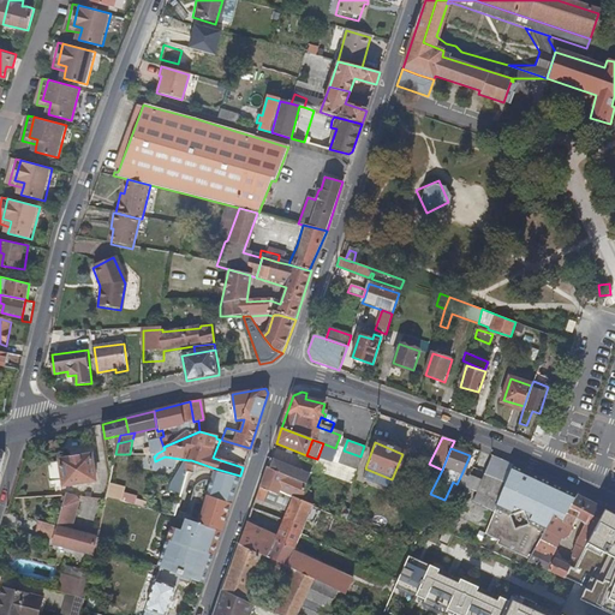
[(339,464),(354,470),(360,457),(344,451),(339,464)]
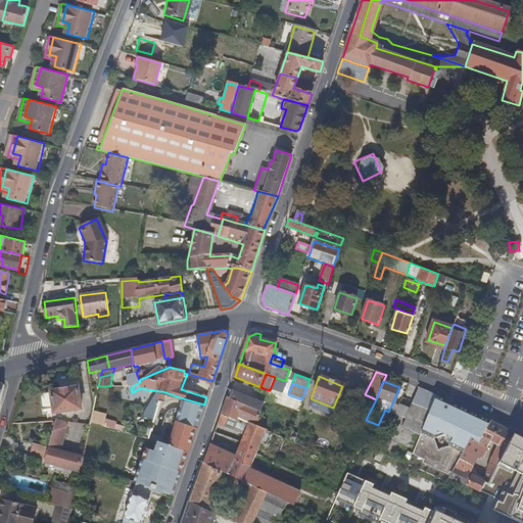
[(39,394),(43,415),(54,413),(55,418),(63,417),(62,412),(82,409),(79,387),(51,391),(51,393),(39,394)]
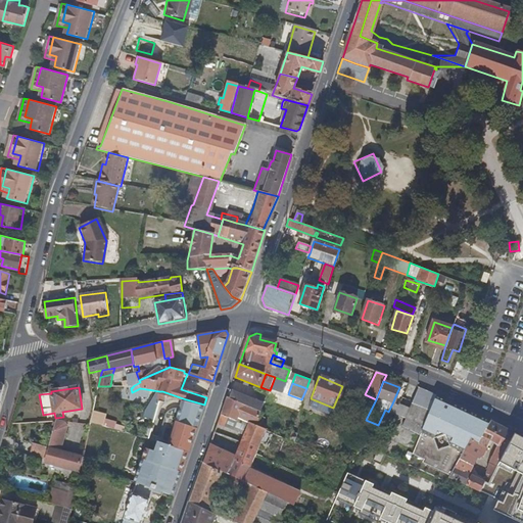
[(414,437),(421,426),(431,407),(436,397),(417,388),(409,408),(403,420),(398,427),(414,437)]
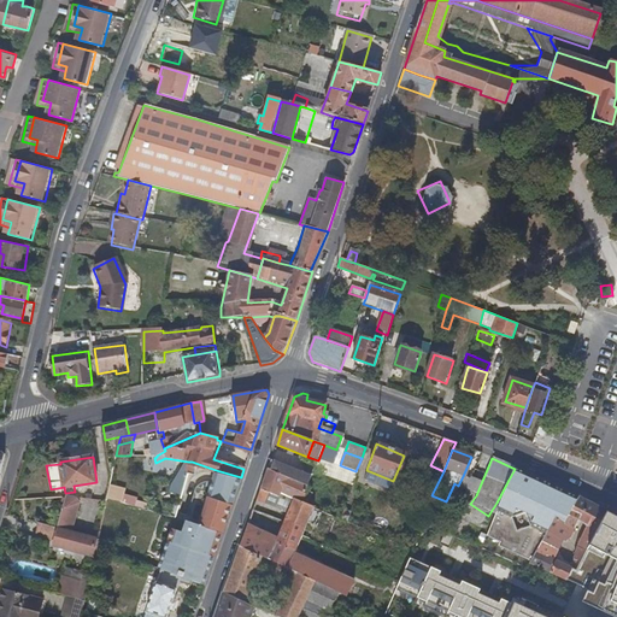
[(271,459),(269,469),(299,485),(303,472),(271,459)]
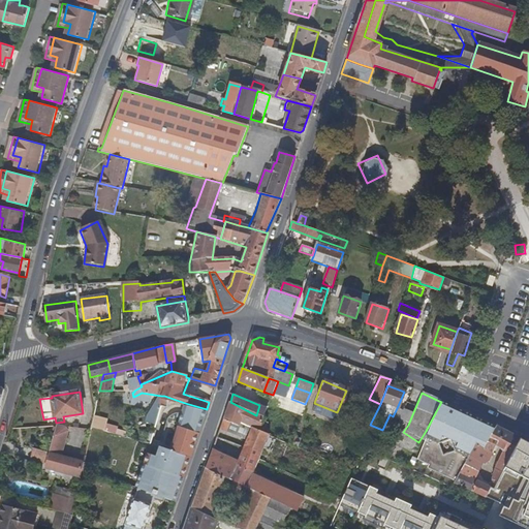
[(230,402),(220,430),(247,440),(251,430),(256,415),(230,402)]
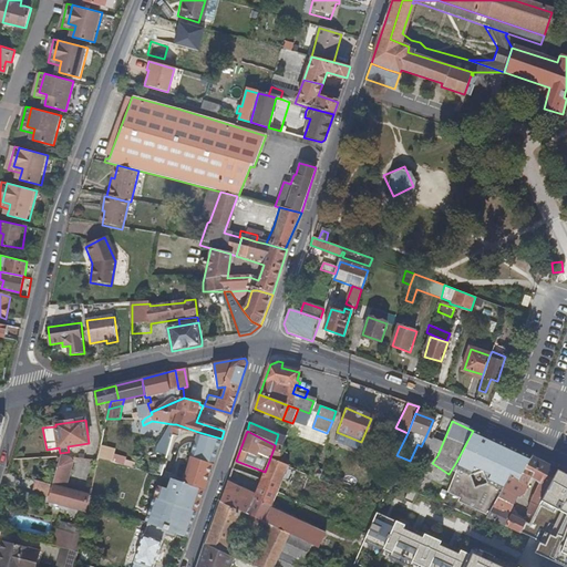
[(222,439),(198,432),(185,484),(173,480),(169,491),(160,487),(147,524),(177,533),(188,535),(222,439)]
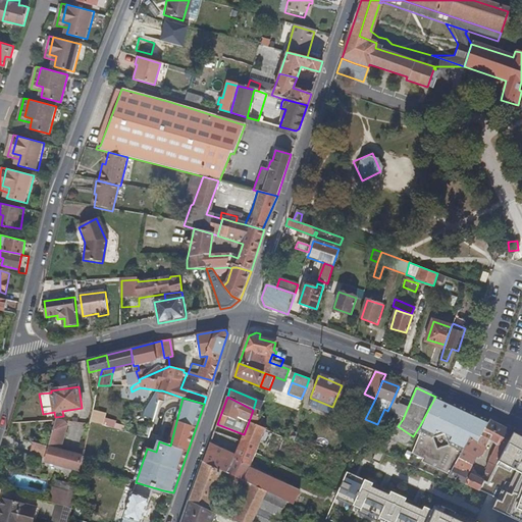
[(310,398),(307,406),(329,415),(332,407),(310,398)]
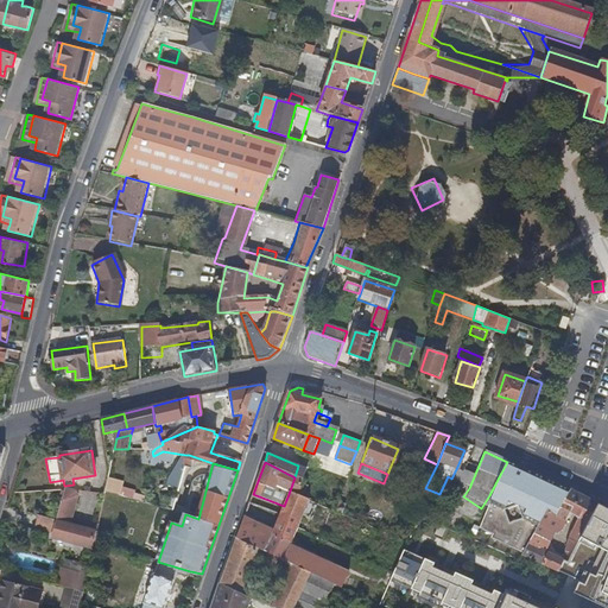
[(305,500),(309,502),(312,504),(312,502),(298,495),(308,470),(306,469),(298,466),(295,477),(289,494),(305,500)]
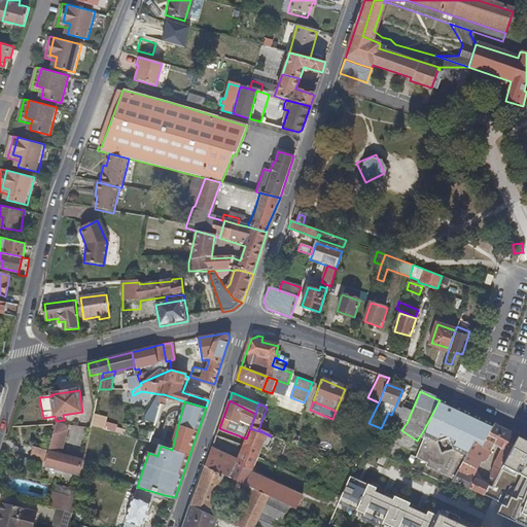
[(400,409),(396,418),(407,423),(412,411),(401,406),(400,409)]
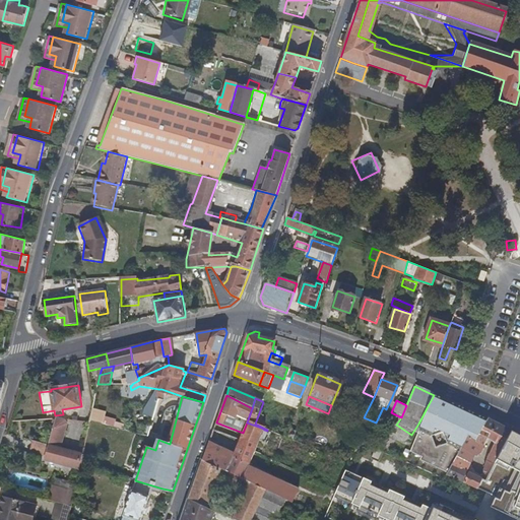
[(386,410),(391,412),(395,403),(390,401),(386,409),(386,410)]
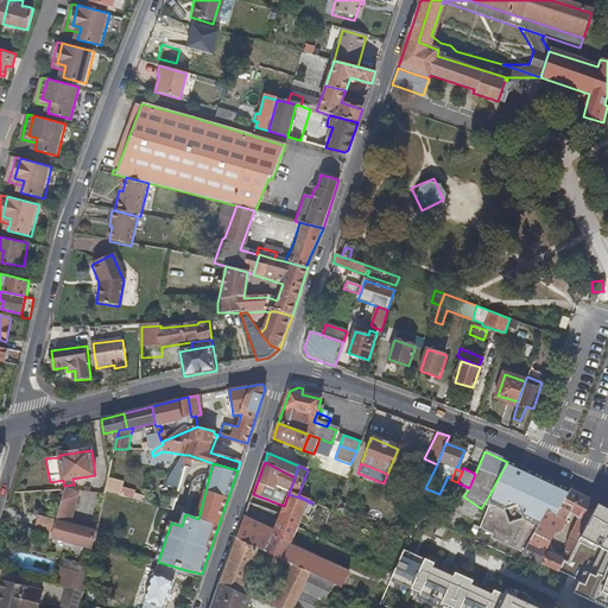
[(556,513),(570,489),(555,482),(550,485),(524,474),(524,472),(520,469),(518,469),(514,472),(511,476),(501,473),(489,495),(540,518),(545,510),(556,513)]
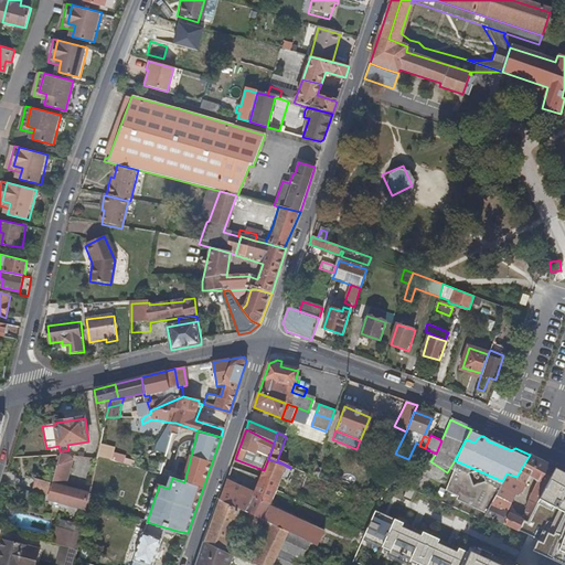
[(277,460),(290,467),(294,459),(294,458),(289,457),(290,454),(287,451),(291,439),(286,437),(277,460)]
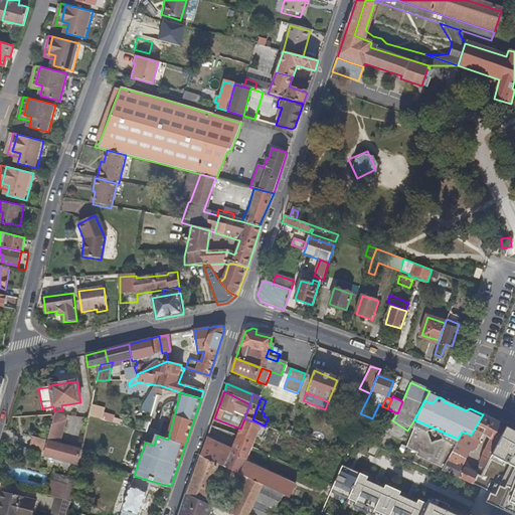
[(90,416),(98,417),(100,403),(93,401),(90,416)]
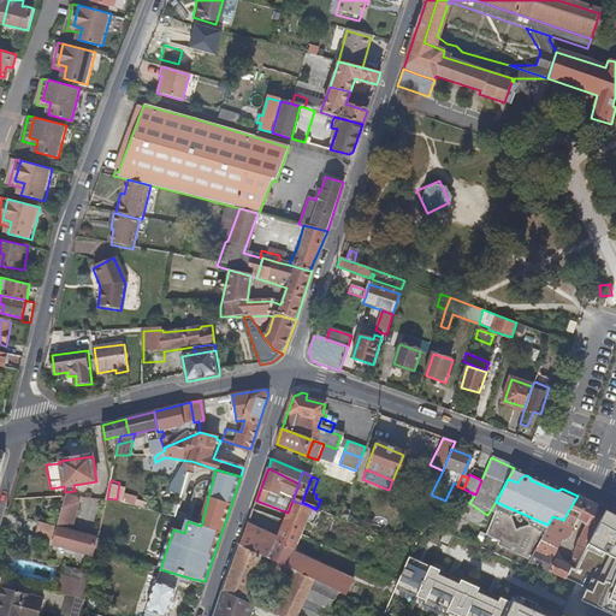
[(66,496),(55,528),(70,533),(78,502),(76,498),(66,496)]
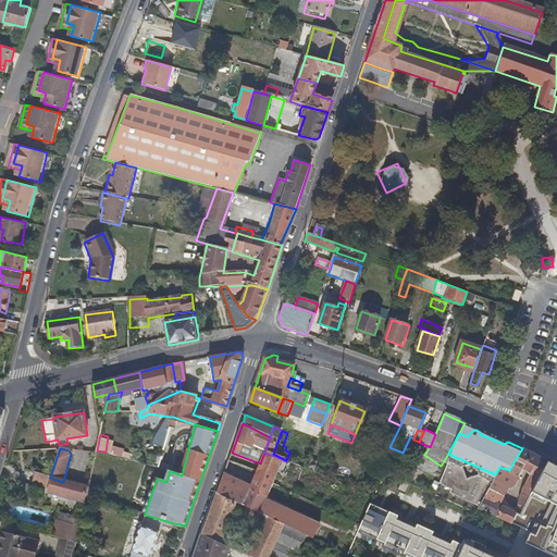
[(533,492),(547,461),(522,448),(509,470),(499,467),(495,474),(489,486),(503,494),(507,485),(509,486),(511,484),(521,469),(528,473),(519,491),(518,503),(525,506),(533,492)]
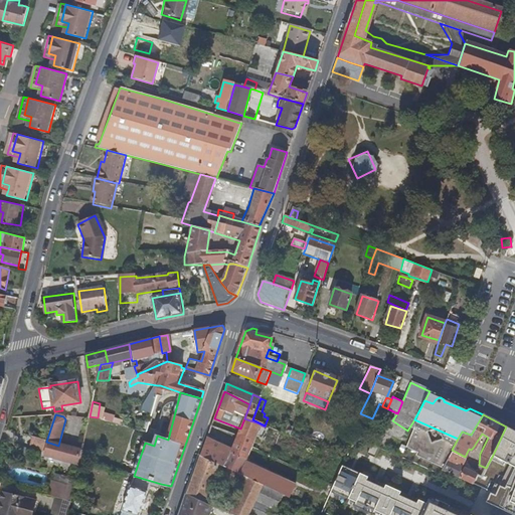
[(228,446),(219,466),(279,493),(284,481),(276,477),(241,462),(259,423),(244,418),(240,428),(236,436),(232,447),(228,446)]
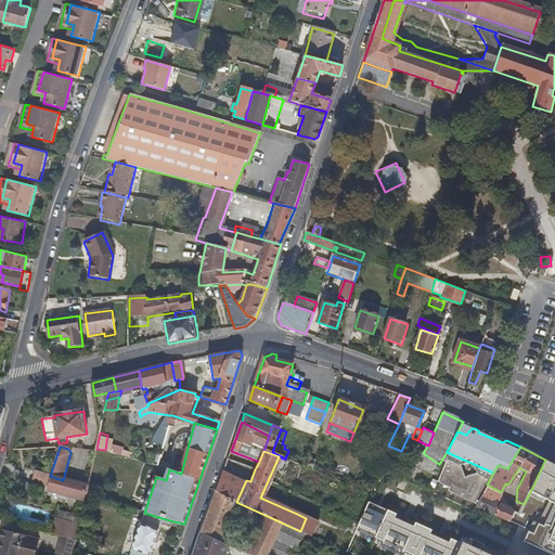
[(285,459),(285,460),(304,467),(307,459),(288,451),(285,459)]
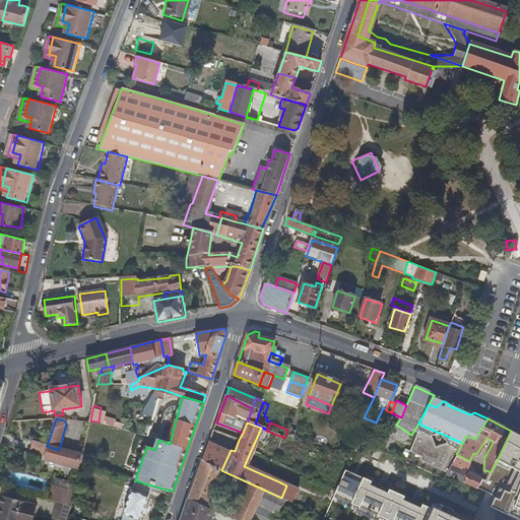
[(244,466),(278,481),(279,479),(249,466),(255,452),(260,454),(267,438),(262,436),(264,430),(261,428),(244,466)]
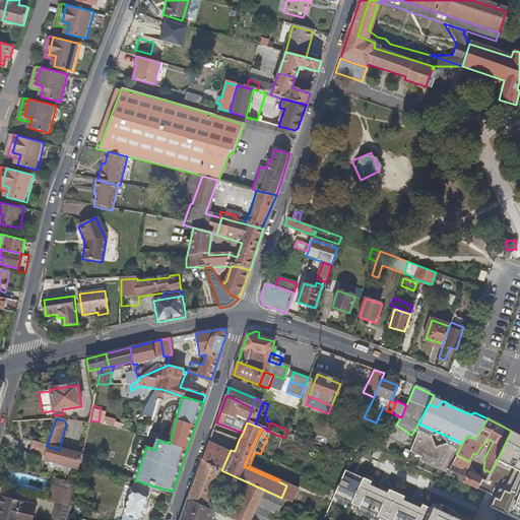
[(214,430),(210,441),(231,450),(235,451),(239,440),(214,430)]
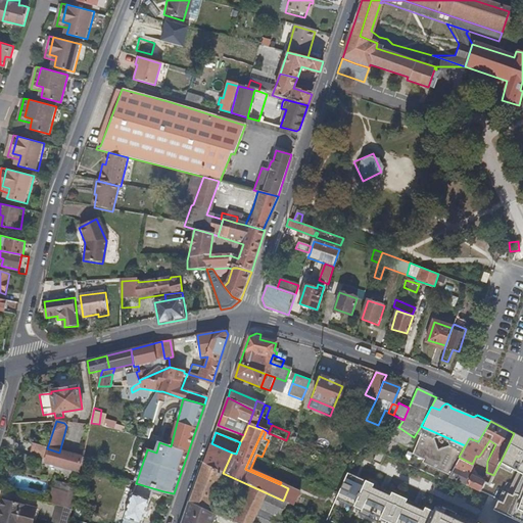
[(286,440),(292,442),(295,435),(289,432),(286,440)]
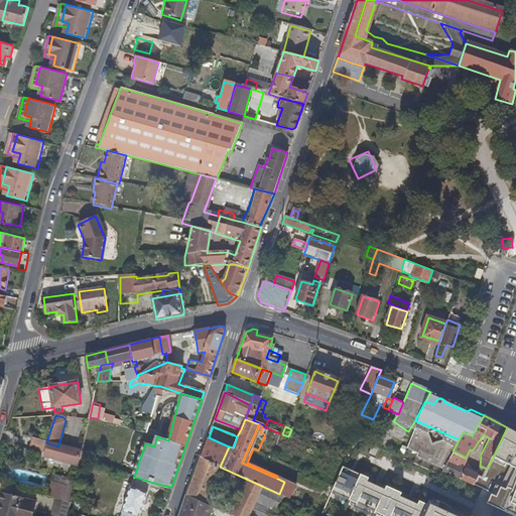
[(515,515),(515,432),(507,427),(494,456),(487,469),(483,475),(478,485),(493,493),(488,502),(515,515)]
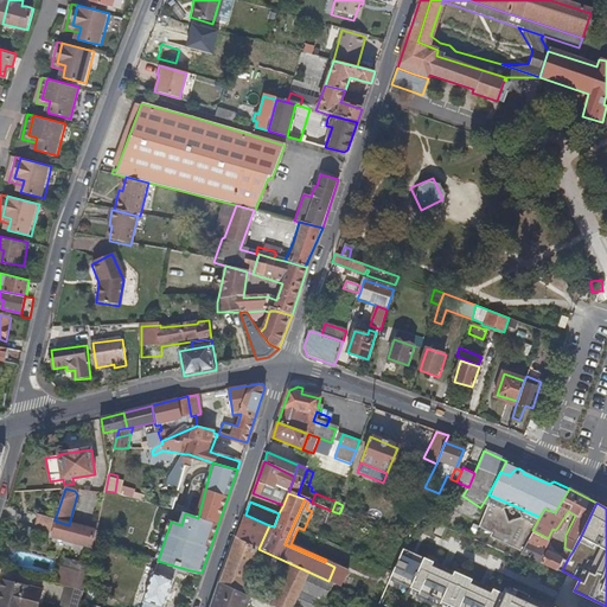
[(246,515),(237,540),(259,549),(269,525),(246,515)]
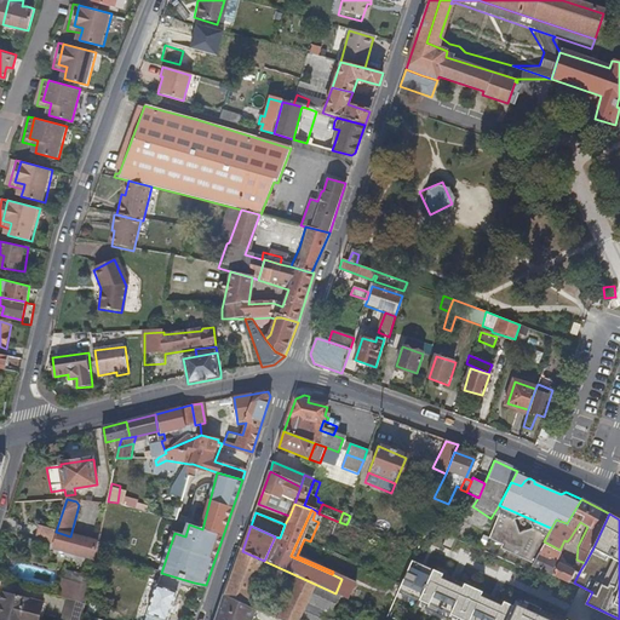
[(56,532),(39,527),(35,539),(53,544),(52,550),(95,561),(96,554),(98,544),(93,543),(70,537),(56,532)]
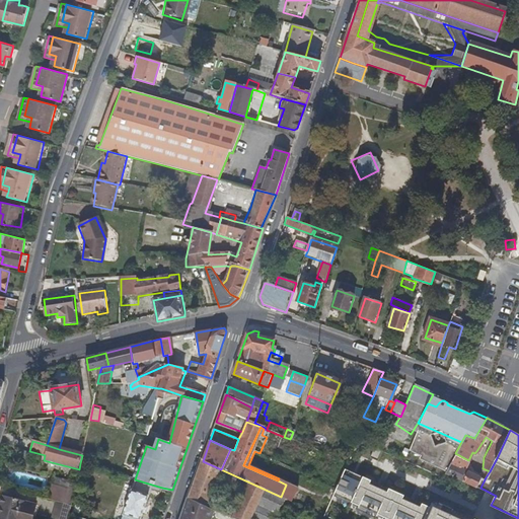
[(80,463),(87,465),(89,455),(82,453),(82,455),(80,463)]
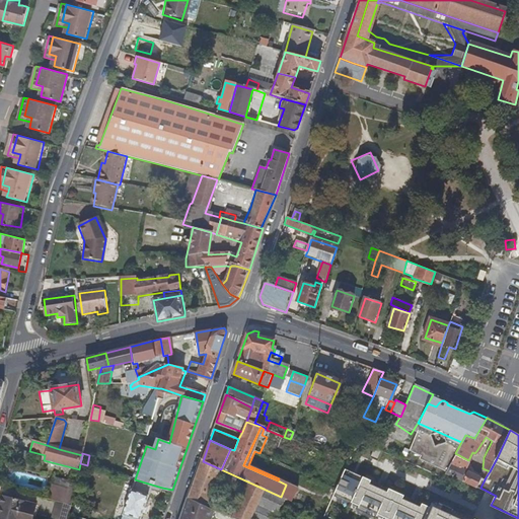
[(480,488),(486,477),(463,467),(468,460),(455,453),(449,464),(446,471),(480,488)]
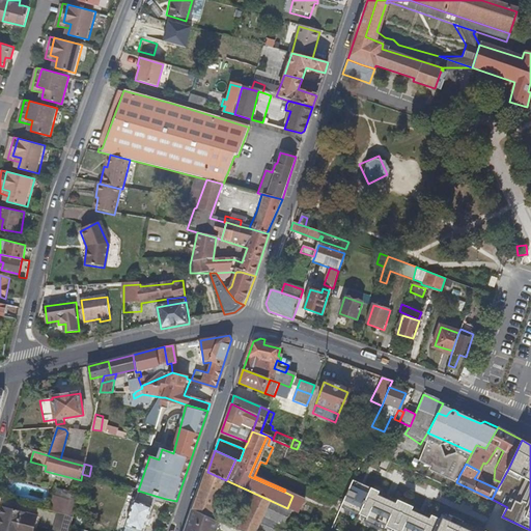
[(239,530),(242,530),(257,530),(288,530),(284,529),(285,524),(282,522),(283,521),(287,508),(226,480),(207,472),(194,509),(212,518),(214,512),(221,495),(223,495),(224,491),(228,490),(249,500),(239,530)]
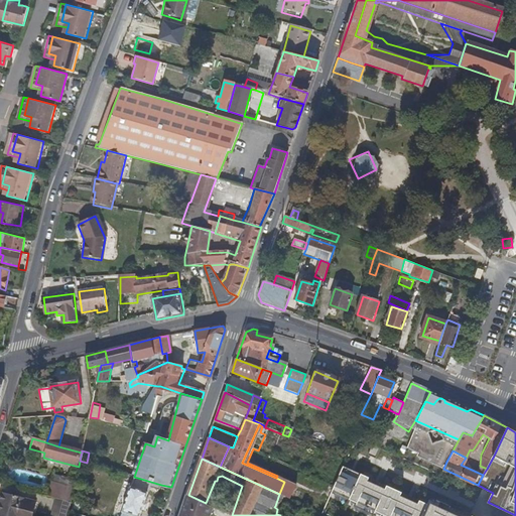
[(456,515),(429,505),(343,466),(330,493),(383,515),(456,515)]
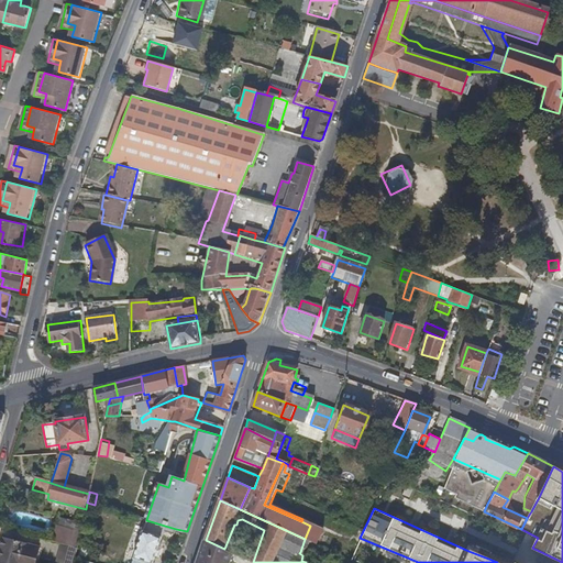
[(174,534),(176,529),(146,520),(131,562),(152,562),(164,532),(174,534)]
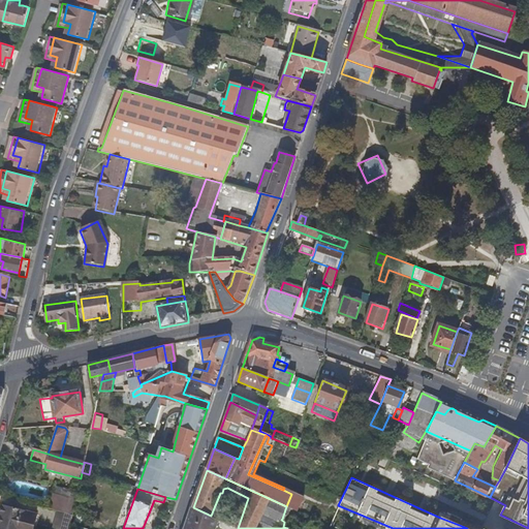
[(31,528),(35,516),(1,505),(0,508),(0,528),(31,528)]
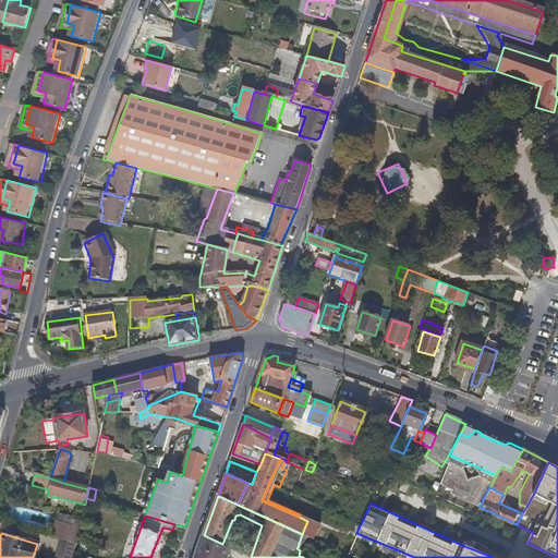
[(319,542),(302,534),(298,547),(314,555),(319,542)]
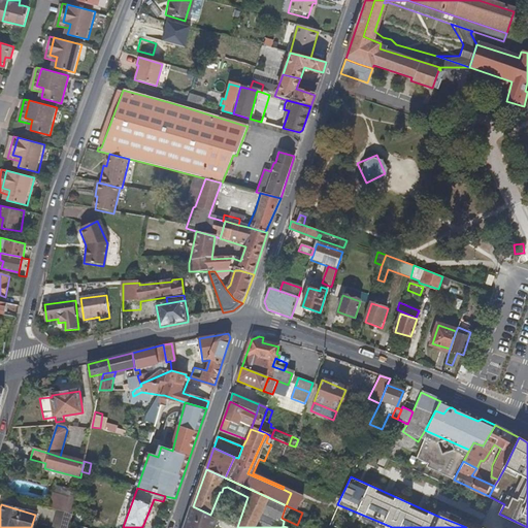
[(216,527),(219,519),(210,515),(193,506),(185,527),(216,527)]
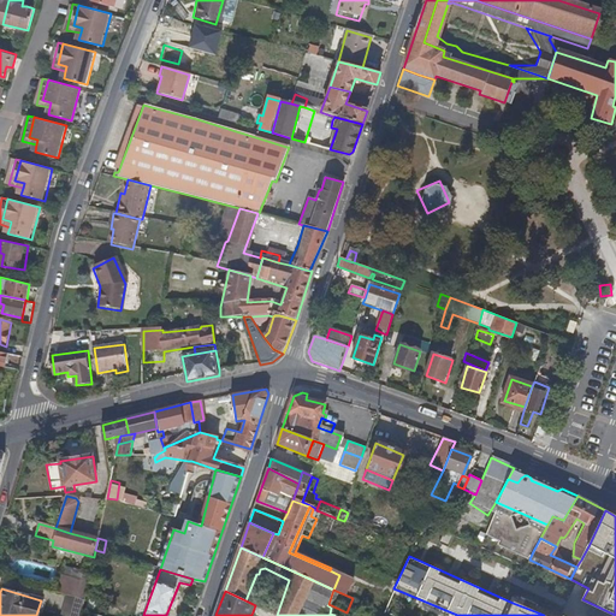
[(246,600),(255,605),(271,611),(273,605),(248,594),(246,600)]
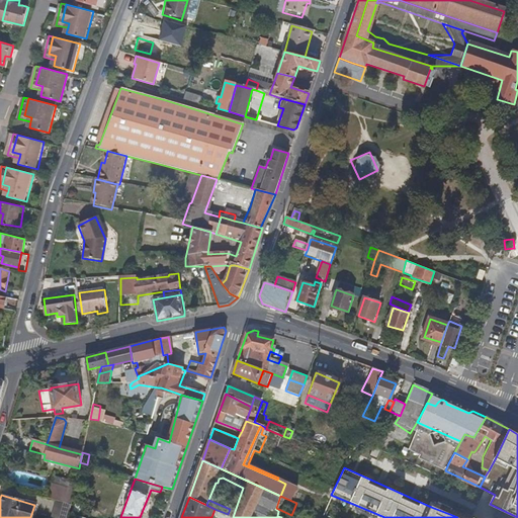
[(54,517),(66,517),(68,515),(71,506),(58,502),(53,517),(54,517)]
